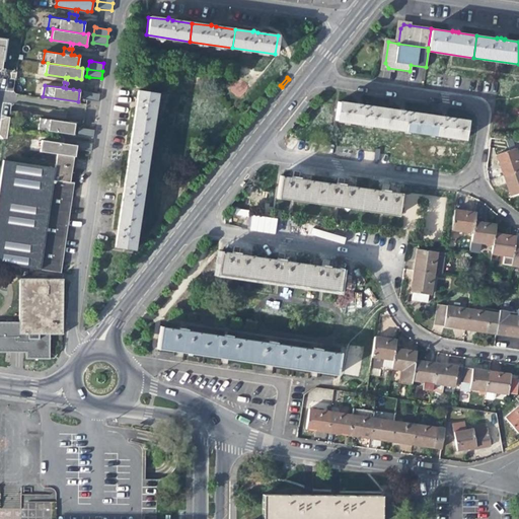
[(98,101),(99,93),(87,91),(84,90),(83,98),(98,101)]
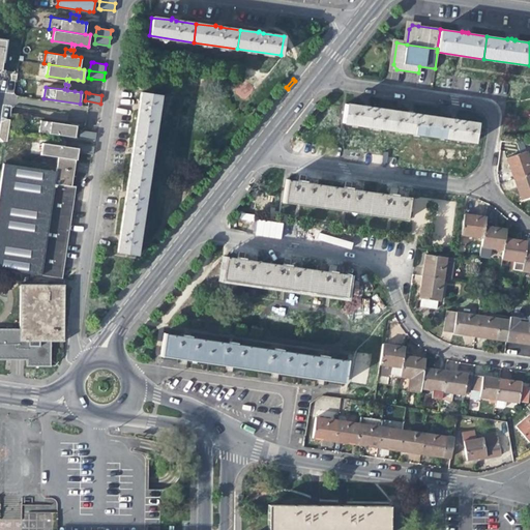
[(137,115),(135,133),(153,136),(159,94),(141,92),(137,115)]
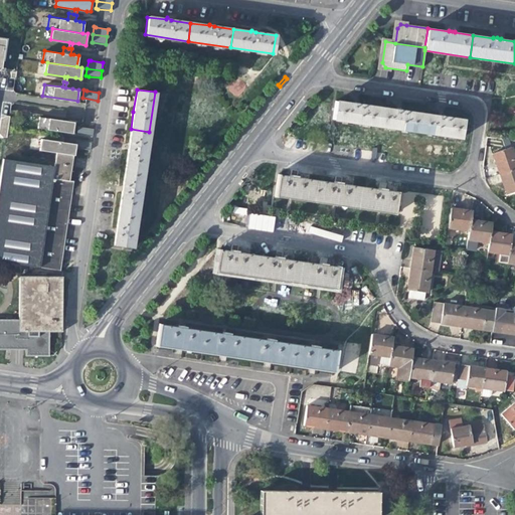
[(305,101),(298,109),(300,111),(307,103),(305,101)]
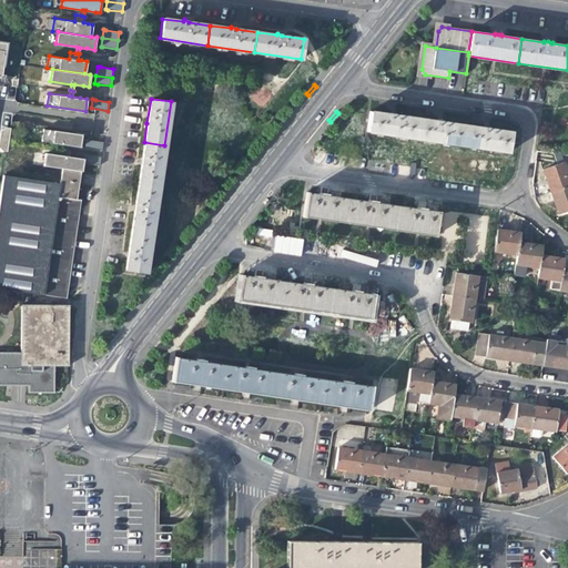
[(366,131),(415,139),(417,118),(397,115),(397,113),(394,113),(389,114),(369,111),(366,131)]
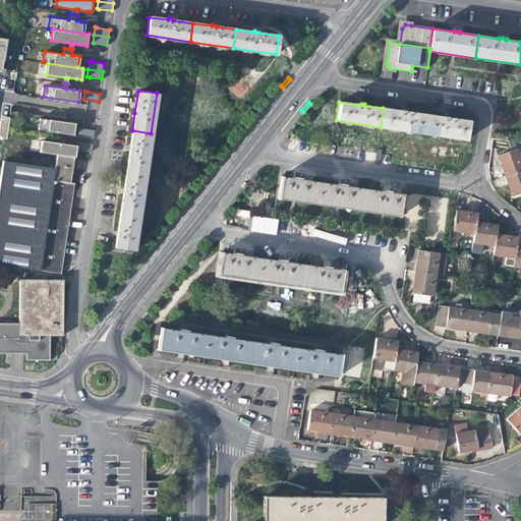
[(381,127),(422,133),(425,115),(407,112),(407,110),(403,110),(400,111),(383,108),(381,127)]
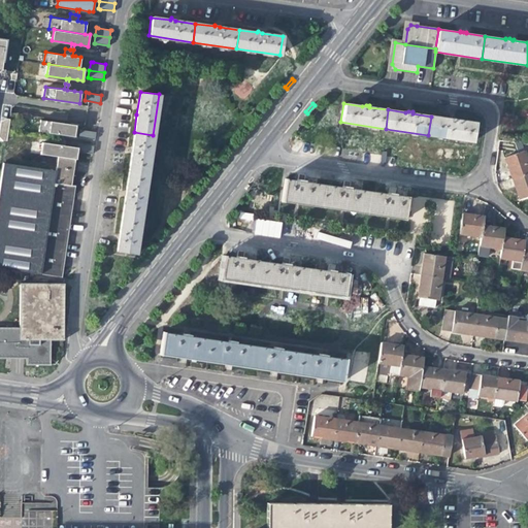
[(449,119),(431,117),(428,135),(472,141),(474,123),(456,120),(456,118),(453,119),(449,119)]
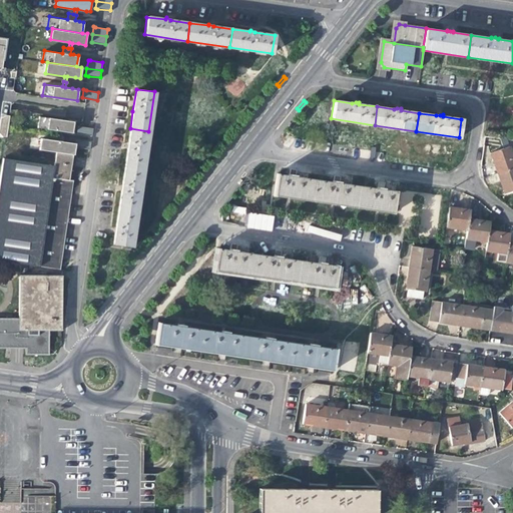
[(8,127),(9,114),(6,114),(1,116),(0,121),(0,132),(2,135),(6,135),(8,127)]
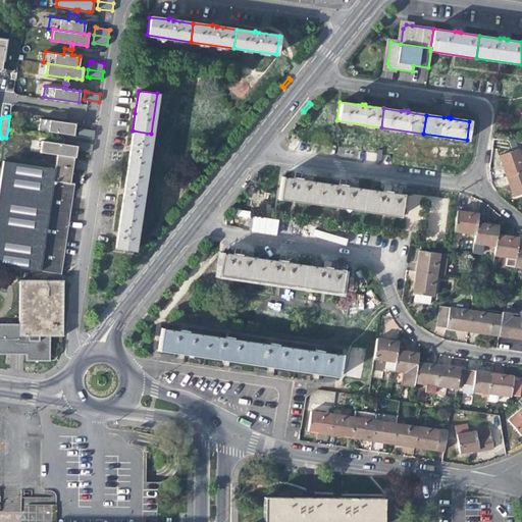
[(73,134),(74,122),(40,117),(38,128),(58,132),(57,137),(59,138),(60,132),(69,134),(73,134)]
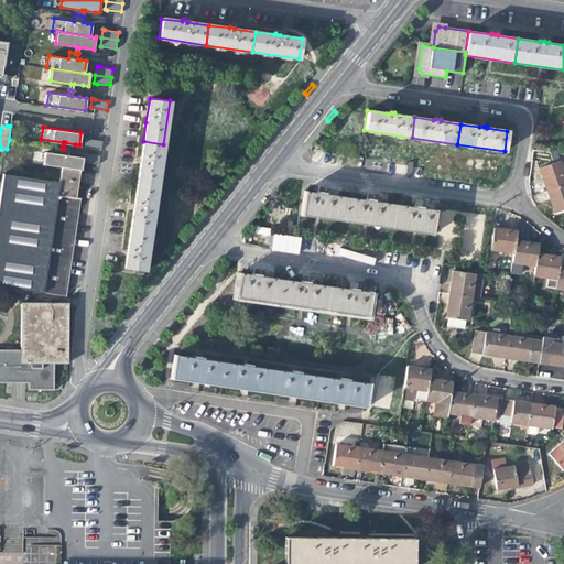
[(100,149),(101,140),(86,138),(85,145),(100,149)]
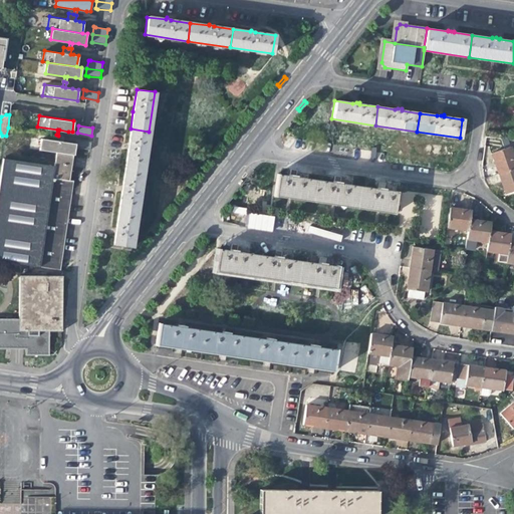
[(143,170),(149,132),(131,129),(130,136),(124,168),(143,170)]
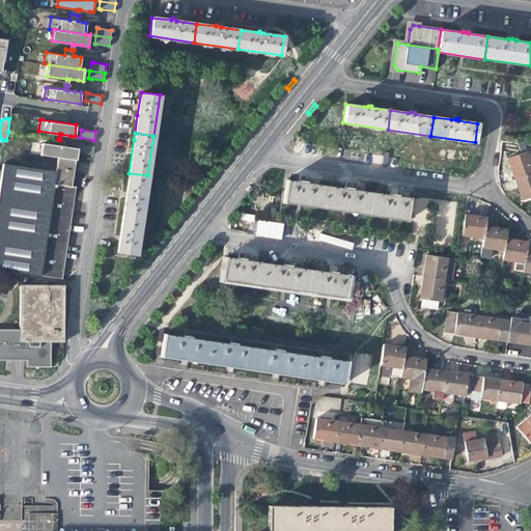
[(78,151),(78,147),(70,146),(64,145),(65,140),(60,140),(58,139),(57,144),(43,142),(40,154),(77,159),(78,151)]
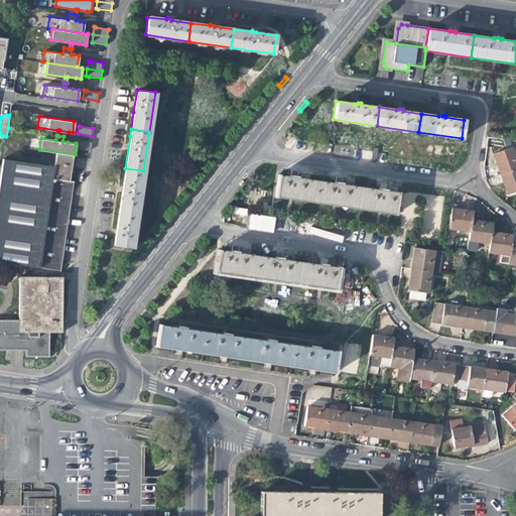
[(90,149),(91,142),(77,139),(76,143),(76,147),(90,149)]
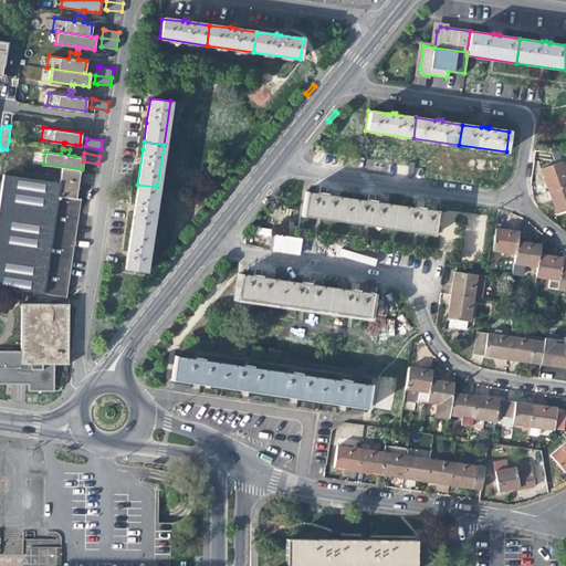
[(544,180),(547,191),(565,185),(565,178),(561,163),(540,169),(544,180)]
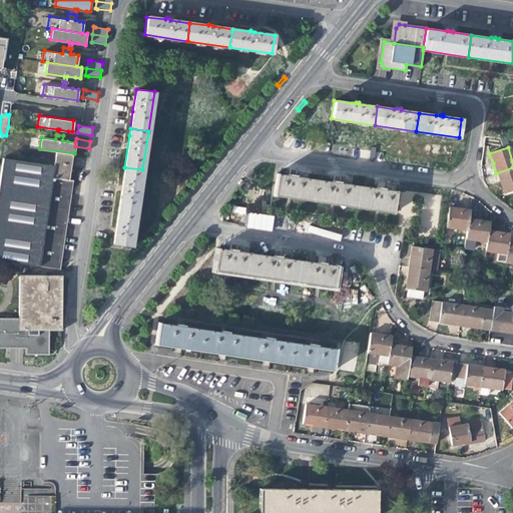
[(69,172),(72,153),(54,151),(52,164),(51,176),(69,178),(69,172)]
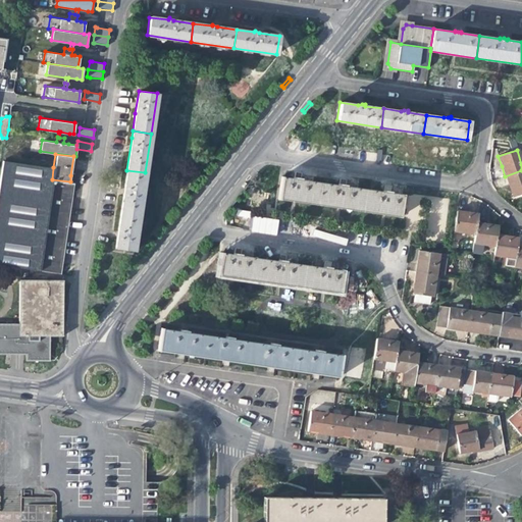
[(52,179),(53,167),(3,160),(0,176),(0,264),(61,273),(64,255),(67,228),(71,199),(74,183),(70,181),(52,179)]
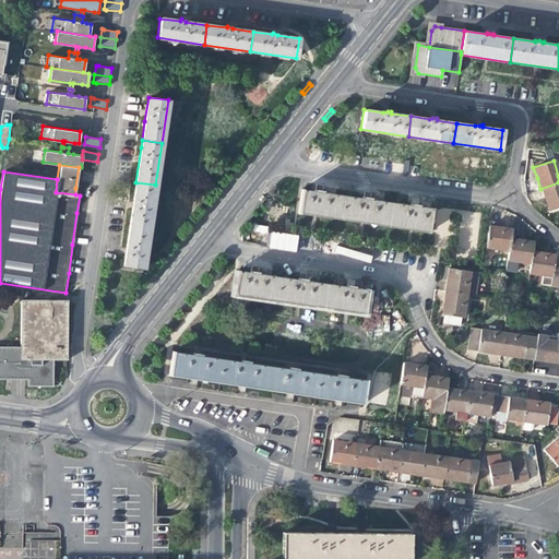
[(149,227),(155,185),(135,182),(131,210),(129,224),(149,227)]
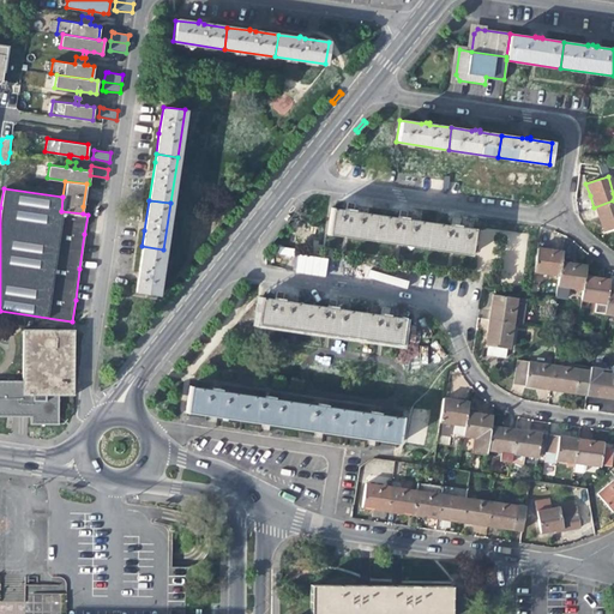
[(613,200),(594,208),(599,220),(602,232),(613,228),(613,200)]
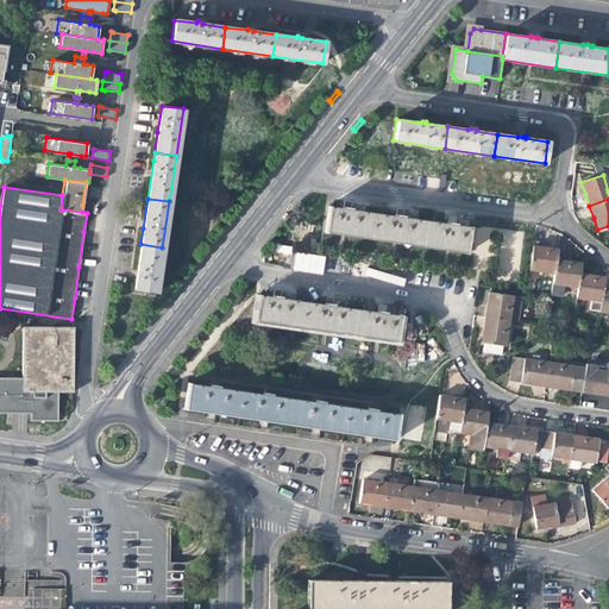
[(324,233),(369,240),(372,213),(350,211),(351,208),(346,208),(343,207),(341,209),(328,207),(327,206),(324,233)]
